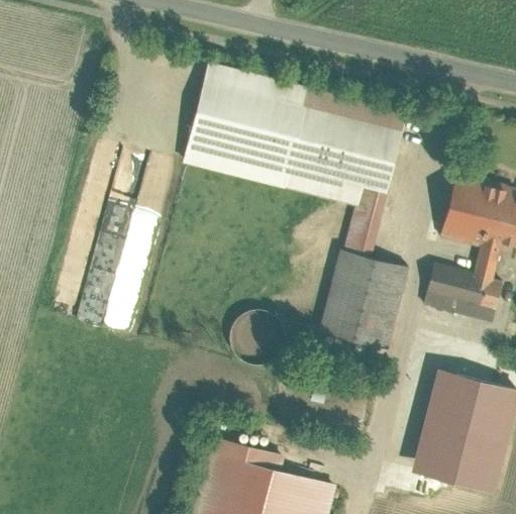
[(408,111),(207,61),(181,164),(353,206),(358,208),(364,189),(387,195),(408,111)]
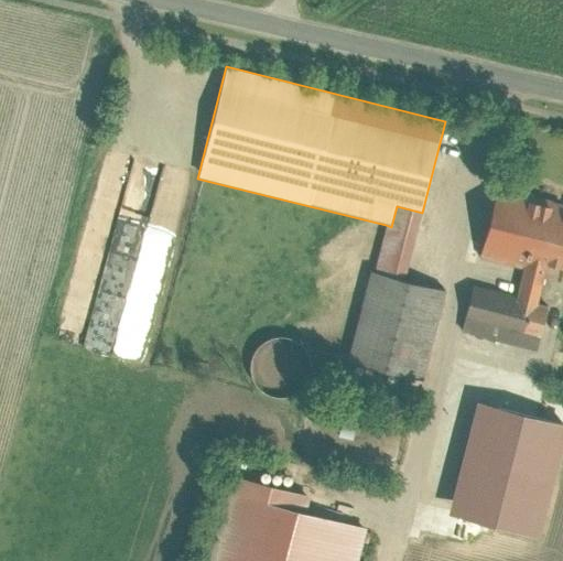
[(143,251),(116,246),(134,160),(105,153),(74,294),(127,306),(116,357),(143,364),(160,290),(136,286),(143,251)]
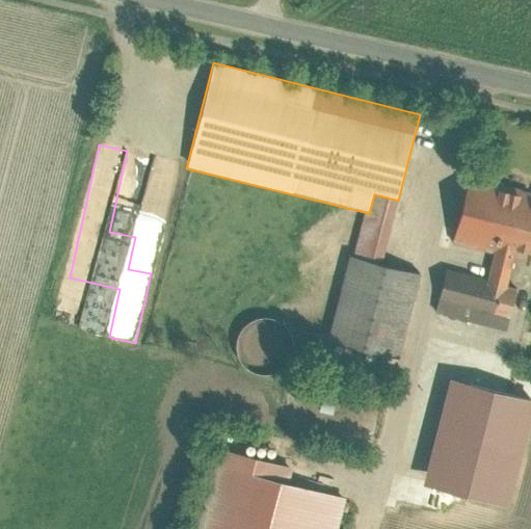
[(530,191),(471,177),(454,245),(494,255),(487,281),(447,270),(435,315),(506,332),(515,291),(507,289),(516,249),(530,254),(530,191)]
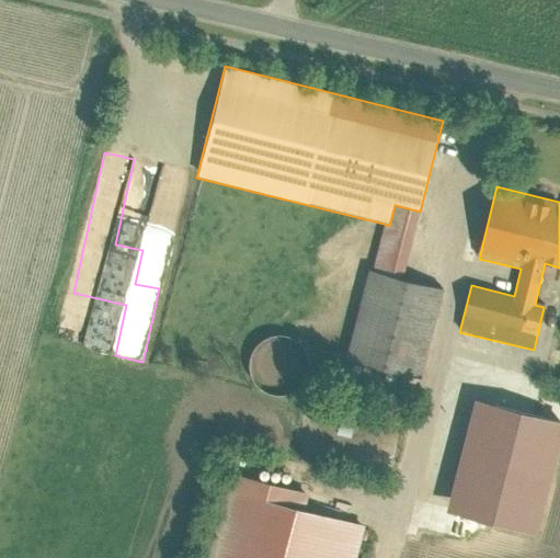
[(402,281),(420,212),(395,205),(389,226),(384,224),(372,273),(402,281)]
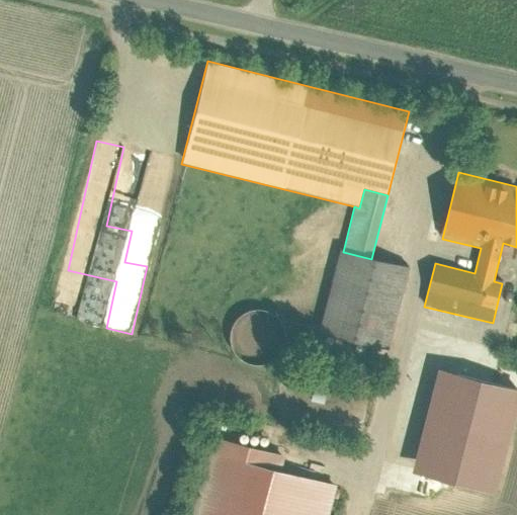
[(343,252),(339,250),(318,333),(389,351),(410,269),(371,259),(343,252)]
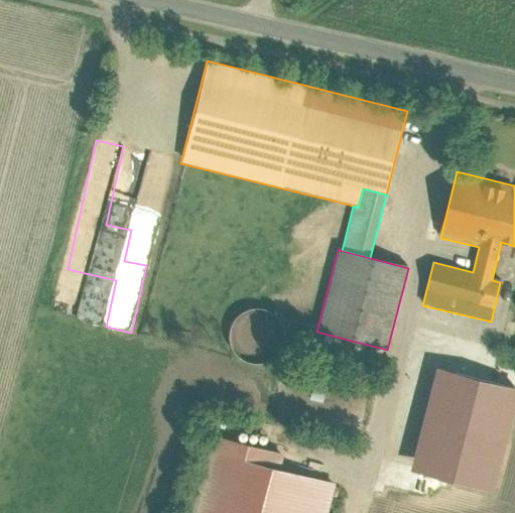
[(505,489),(514,438),(514,381),(440,367),(419,472),(505,489)]
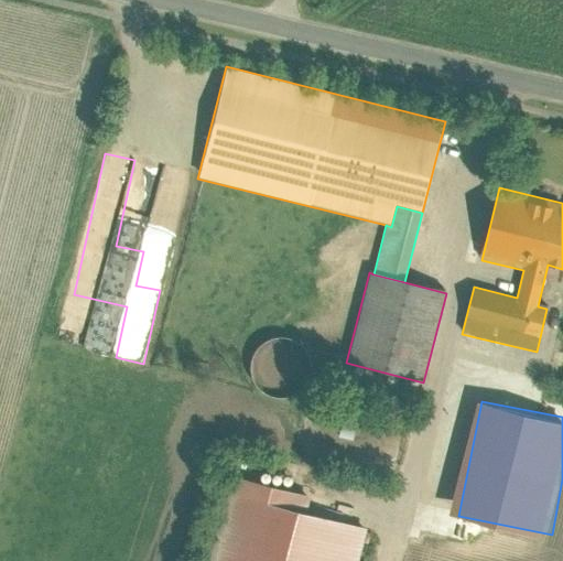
[(312,497),(230,475),(207,560),(359,560),(368,529),(307,514),(312,497)]
